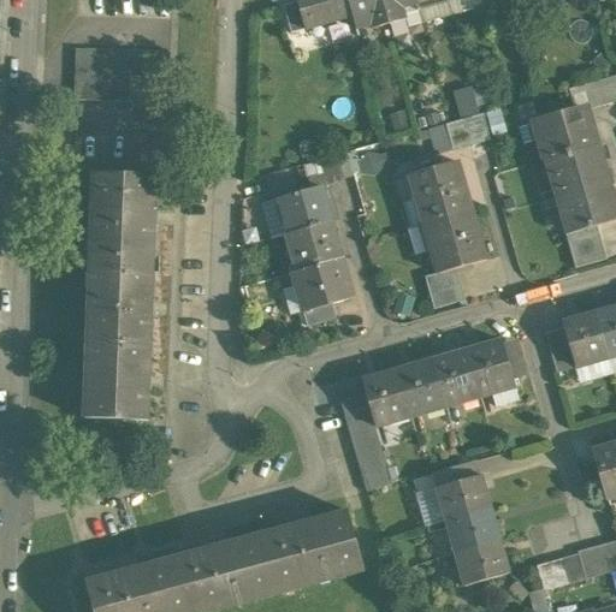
[(297,0),(283,4),(291,31),(304,28),(297,0)]
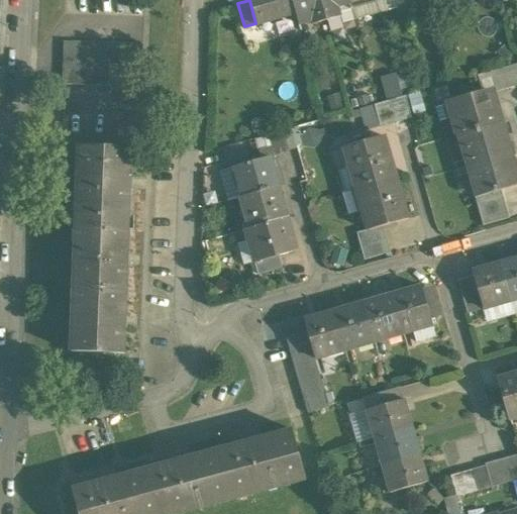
[(249,0),(255,23),(255,24),(296,12),(292,0),(249,0)]
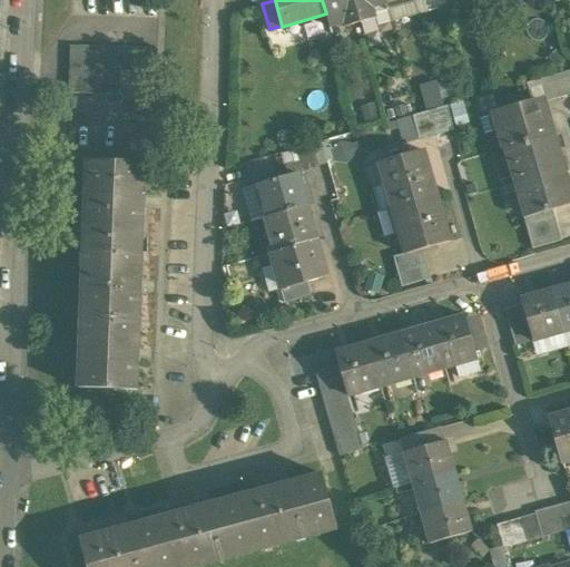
[(322,0),(326,13),(330,26),(343,21),(344,25),(360,20),(354,0),(322,0)]
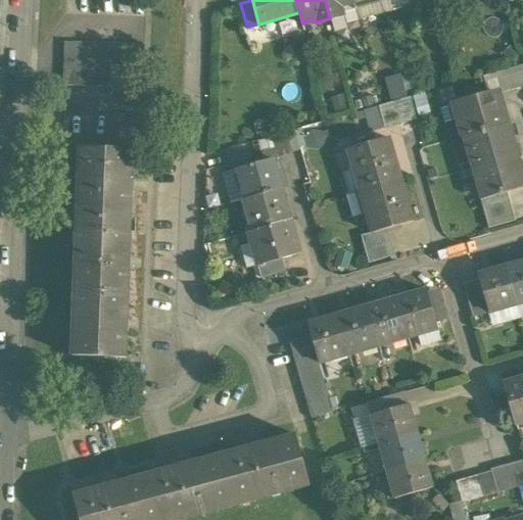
[(325,0),(330,18),(344,14),(341,5),(353,2),(353,0),(325,0)]
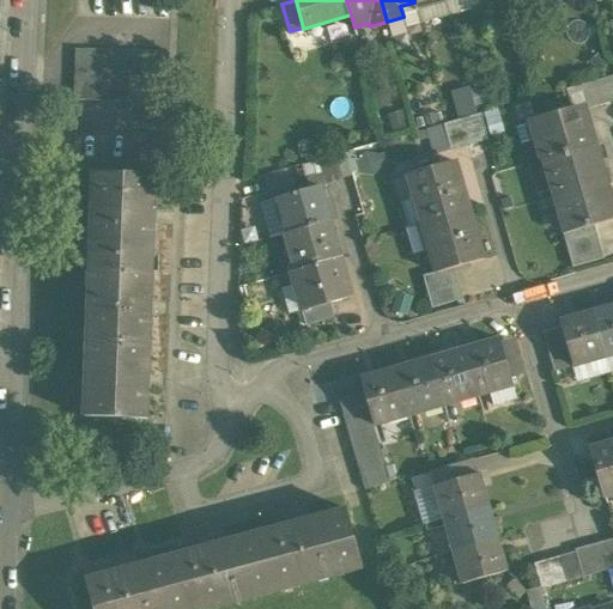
[(149,75),(157,75),(157,49),(76,47),(73,97),(128,99),(129,74),(149,75)]
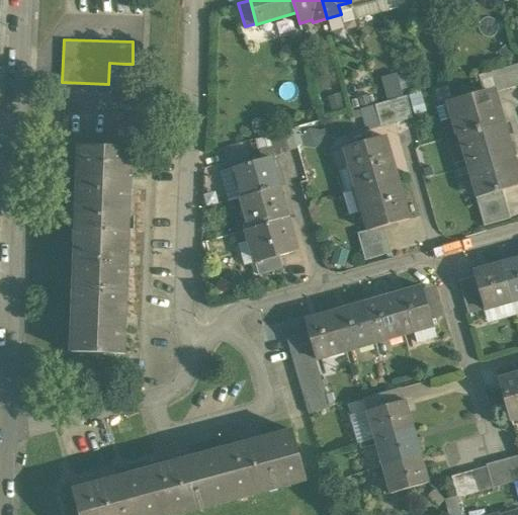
[(109,63),(108,84),(124,85),(125,64),(109,63)]
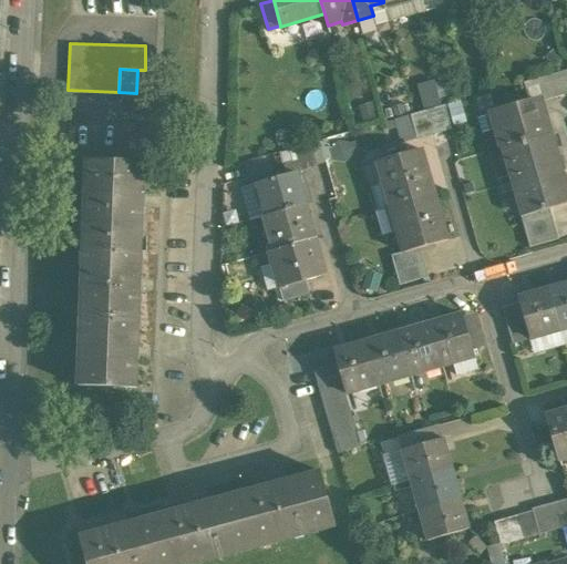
[(559,71),(548,74),(554,96),(565,93),(559,71)]
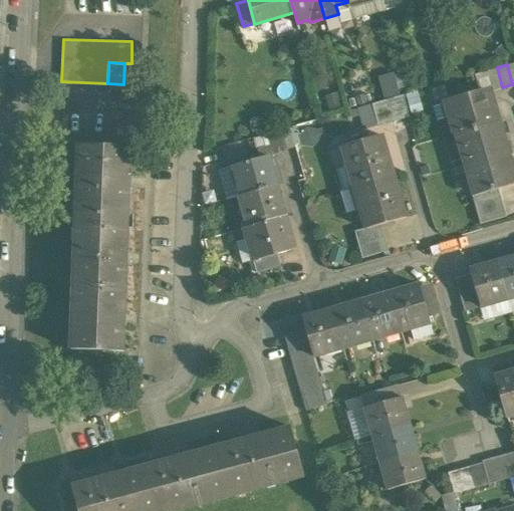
[(497,67),(487,70),(492,89),(502,87),(497,67)]
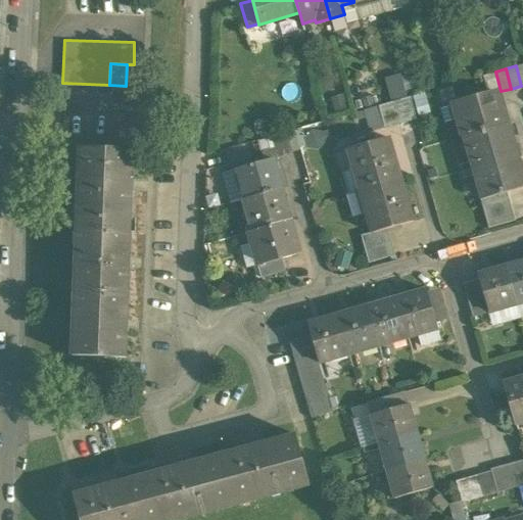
[(383,77),(389,98),(406,94),(399,72),(383,77)]
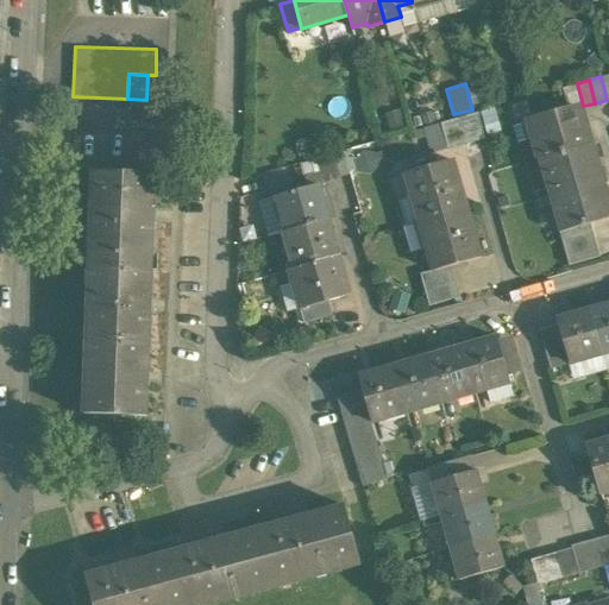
[(583,106),(577,83),(564,87),(570,108),(577,106),(578,108),(583,106)]
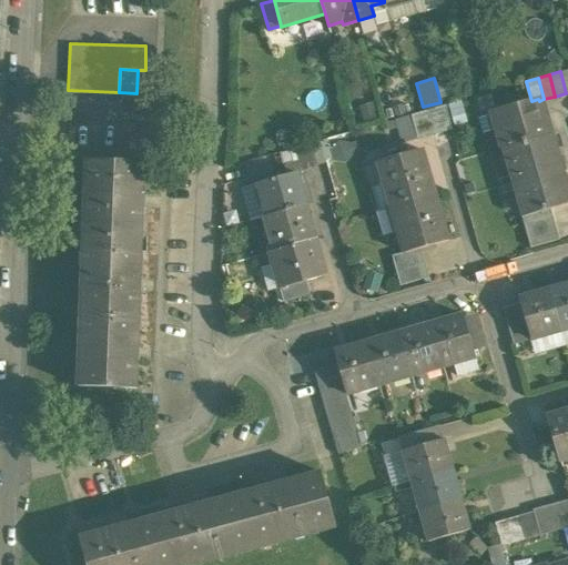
[(531,101),(492,112),(501,147),(508,145),(548,133),(539,101),(538,99),(531,101)]
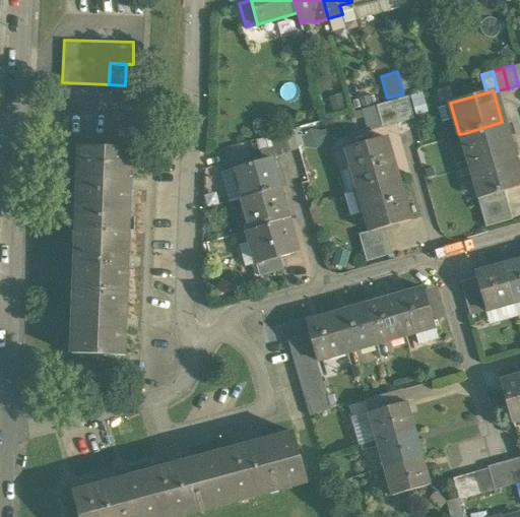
[(380,103),(376,103),(381,124),(413,115),(407,94),(380,103)]
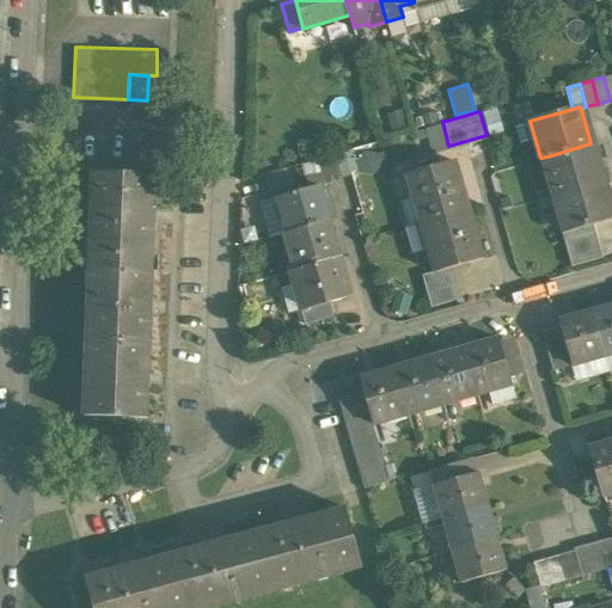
[(448,146),(442,121),(424,127),(432,151),(448,146)]
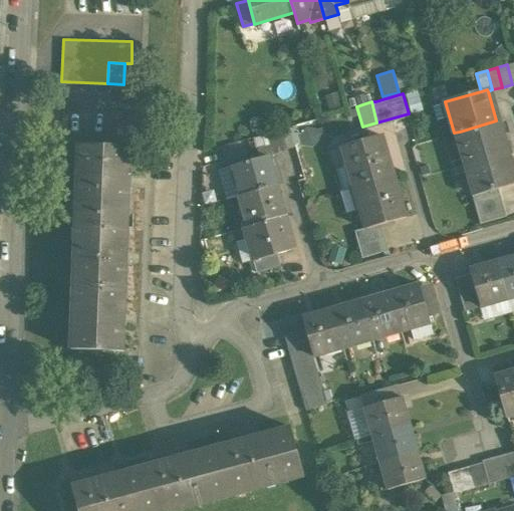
[(496,120),(460,132),(469,162),(509,151),(500,119),(496,120)]
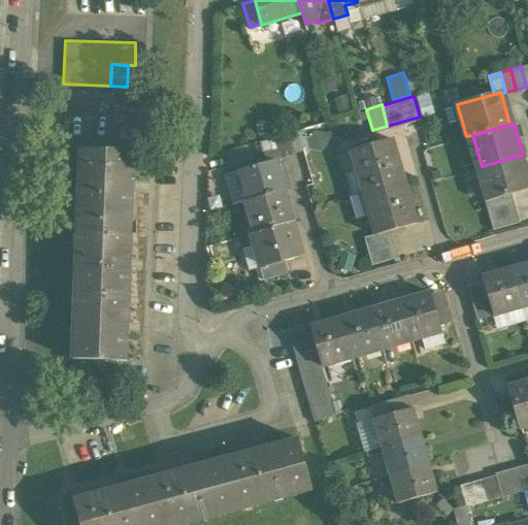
[(297,129),(287,132),(293,153),(302,150),(297,129)]
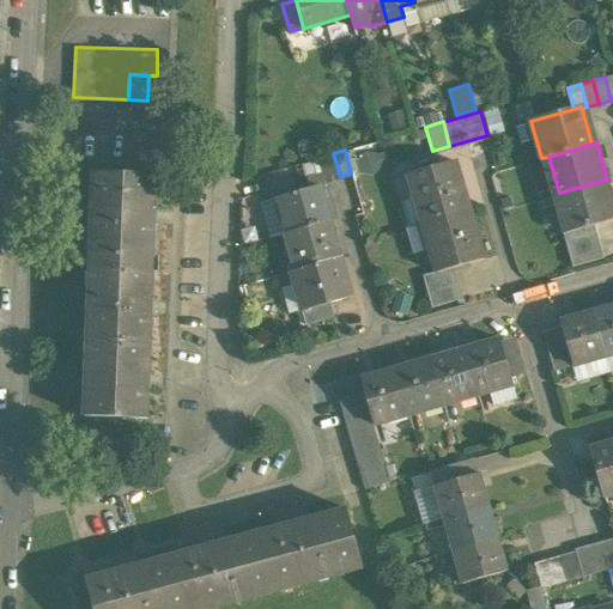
[(333,153),(317,158),(323,181),(340,177),(333,153)]
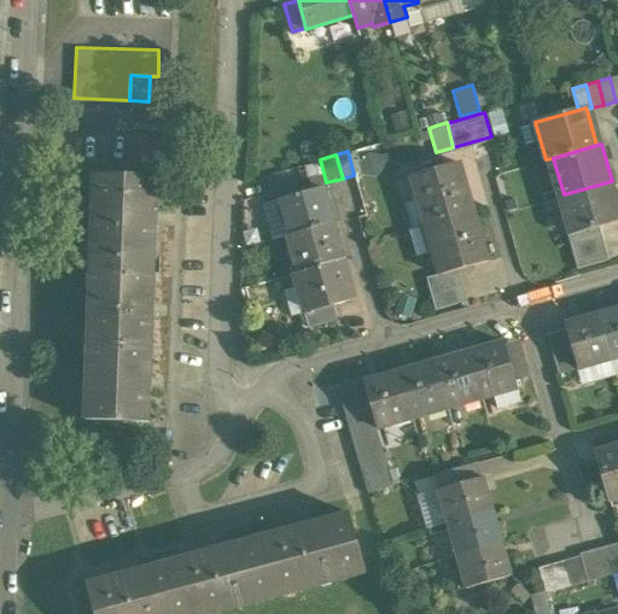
[(458,161),(410,174),(418,197),(425,222),(472,209),(458,161)]
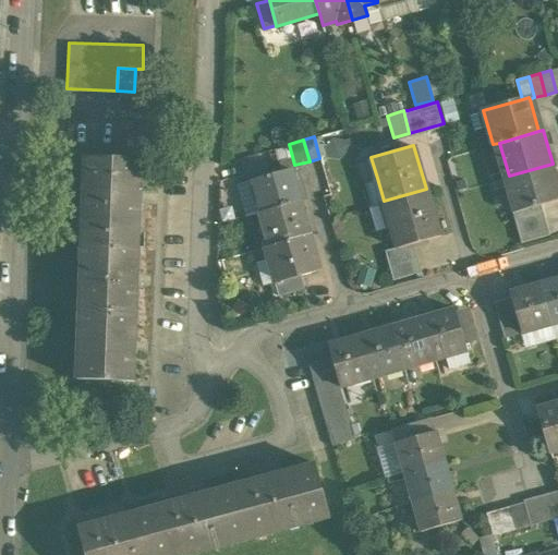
[(134,157),(85,156),(82,243),(137,245),(140,190),(136,190),(136,176),(134,176),(134,157)]
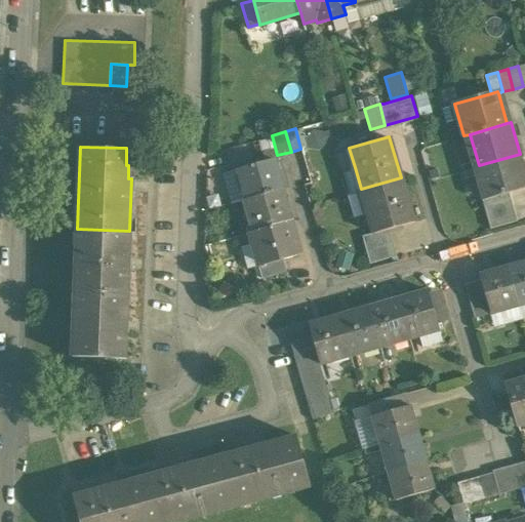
[(524,170),(520,154),(479,165),(488,197),(524,186),(524,170)]
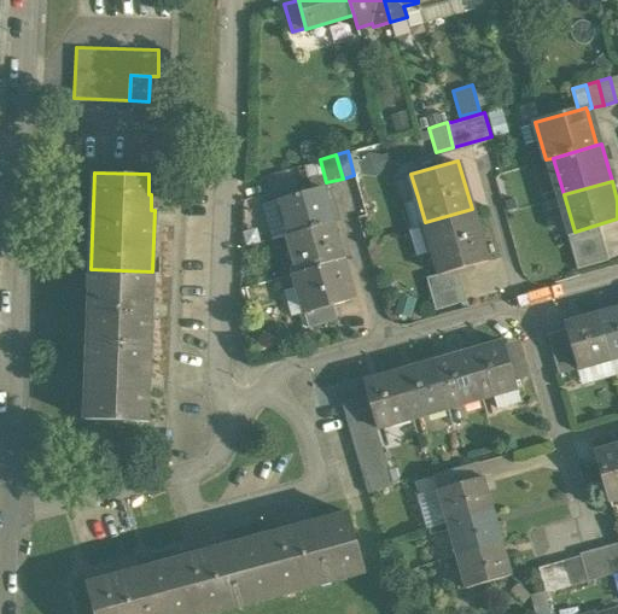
[(322,186),(280,198),(290,233),(332,221),(322,186)]
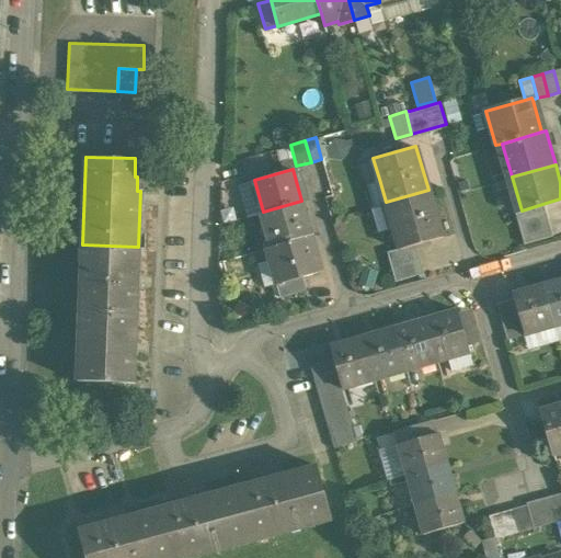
[(371,206),(386,202),(379,179),(365,183),(371,206)]
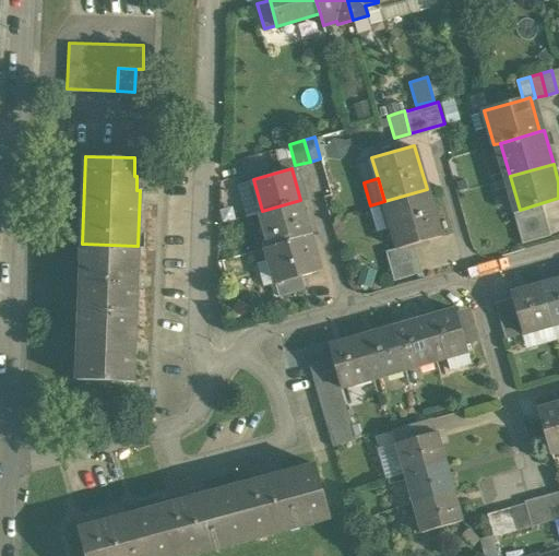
[(427,189),(384,201),(384,202),(387,201),(394,225),(392,226),(399,247),(414,243),(440,235),(427,189)]
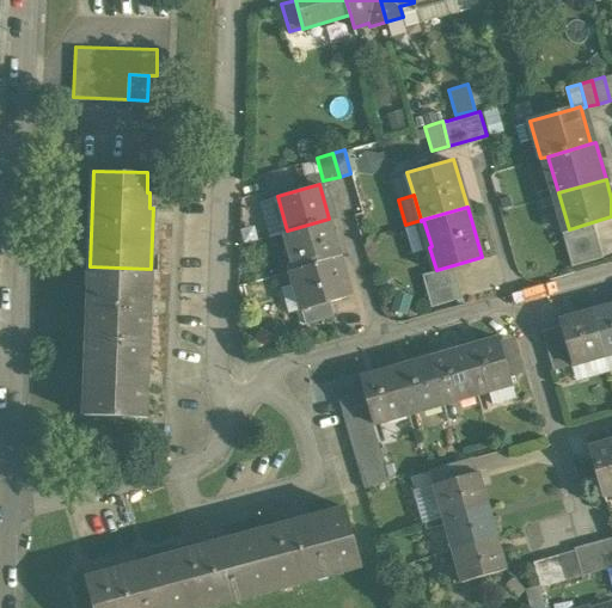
[(287,231),(285,231),(295,268),(340,256),(329,219),(287,231)]
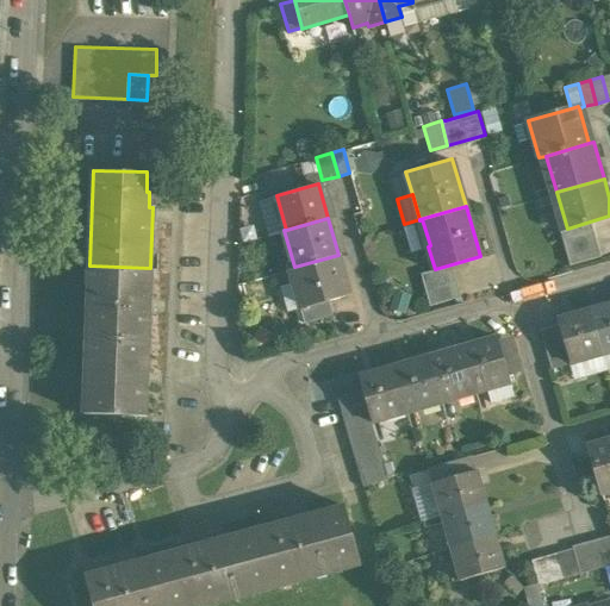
[(592,229),(562,238),(570,263),(601,255),(592,229)]
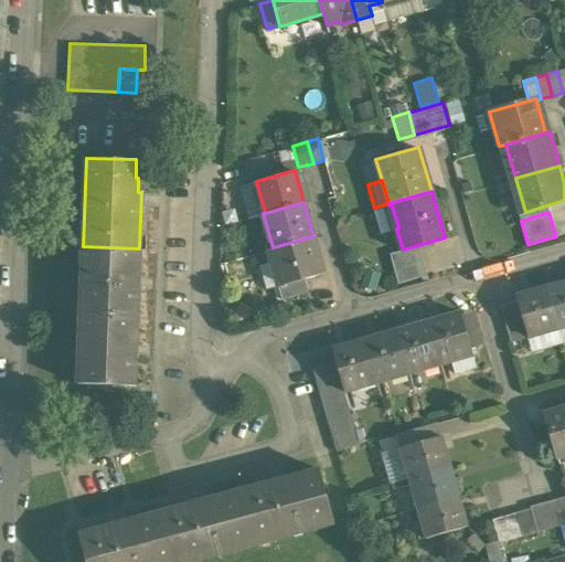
[(273,247),(267,248),(272,262),(277,261),(284,283),(277,284),(278,285),(304,277),(323,272),(313,236),(273,247)]
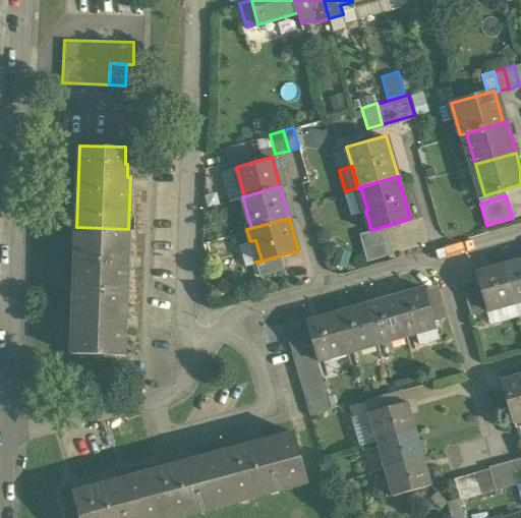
[(371,230),(359,233),(363,247),(390,240),(386,226),(371,230)]
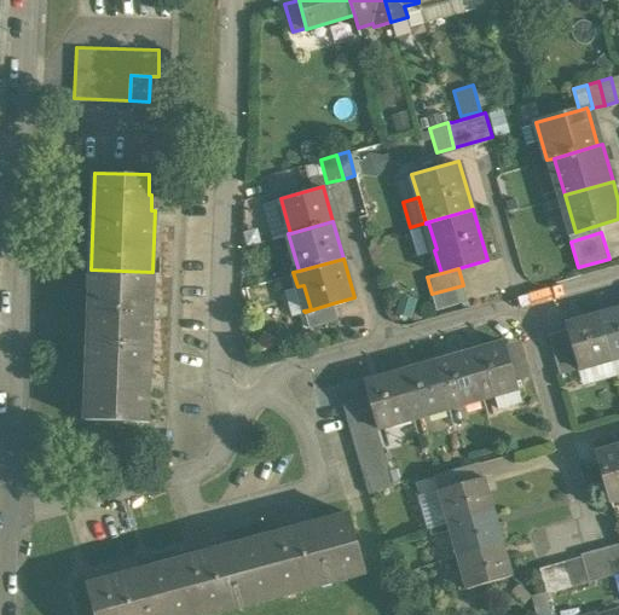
[(152,272),(91,270),(88,344),(150,347),(152,272)]
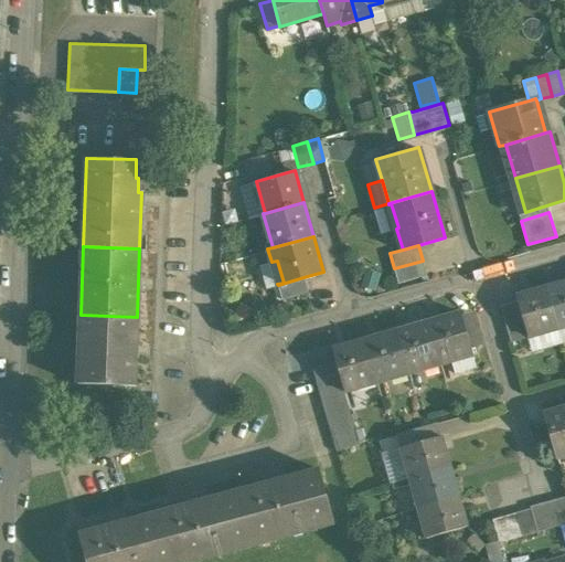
[(423,261),(394,268),(397,282),(426,274),(423,261)]
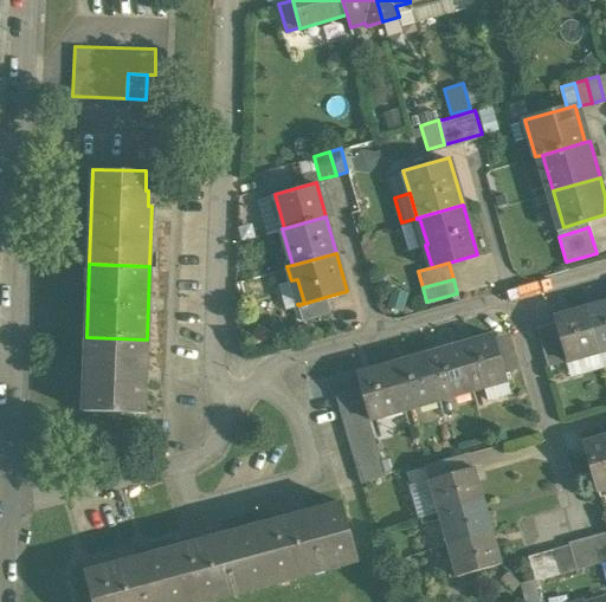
[(326,297),(298,305),(302,319),(330,311),(326,297)]
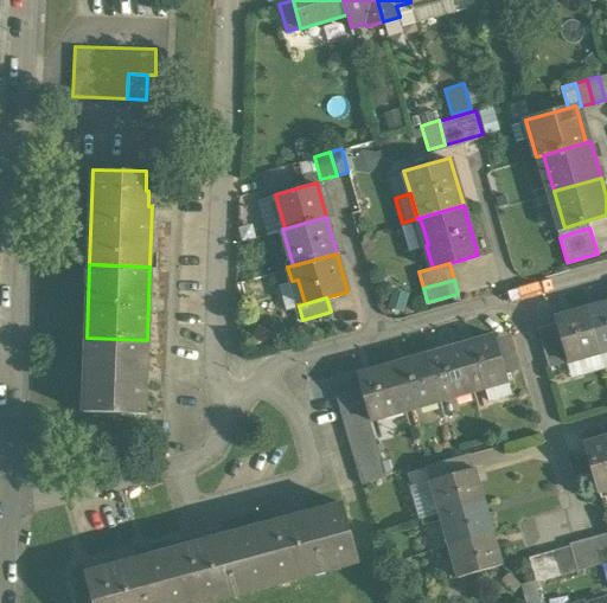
[(606,301),(587,308),(599,351),(606,348),(606,301)]
